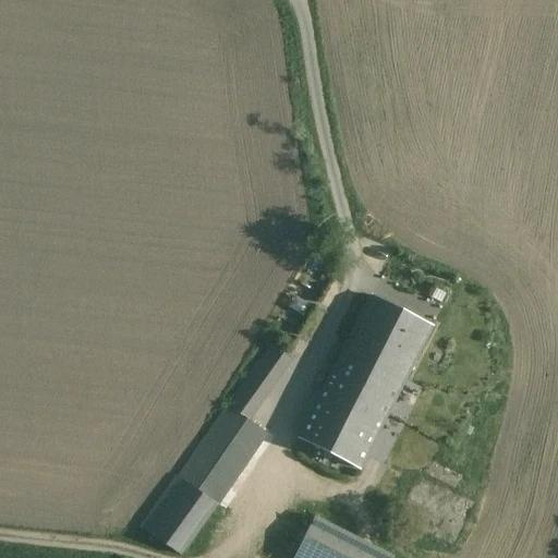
[(373,296),(351,340),(409,371),(431,326),(373,296)]
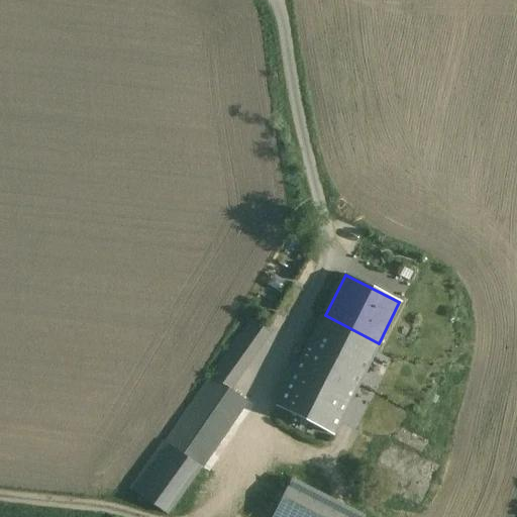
[(379,343),(325,315),(278,407),(331,435),(379,343)]
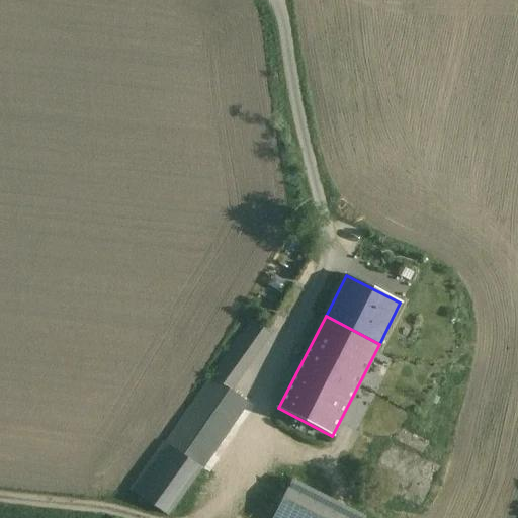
[(252,322),(212,378),(230,391),(269,334),(252,322)]
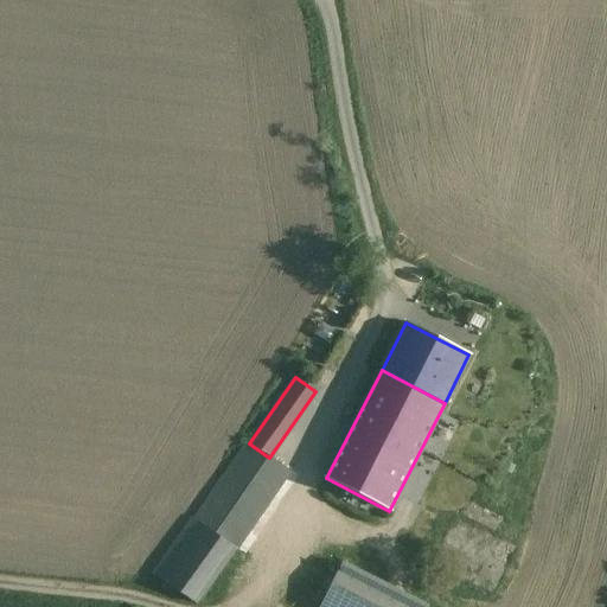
[(249,443),(155,577),(196,605),(288,472),(269,458),(249,443)]
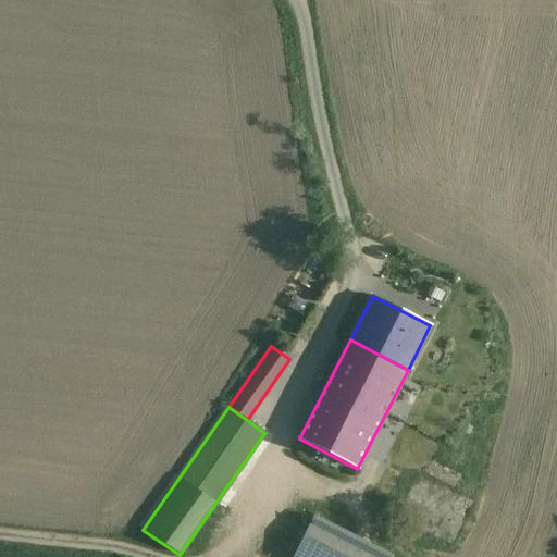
[(313,517),(292,556),(391,556),(392,556),(313,517)]
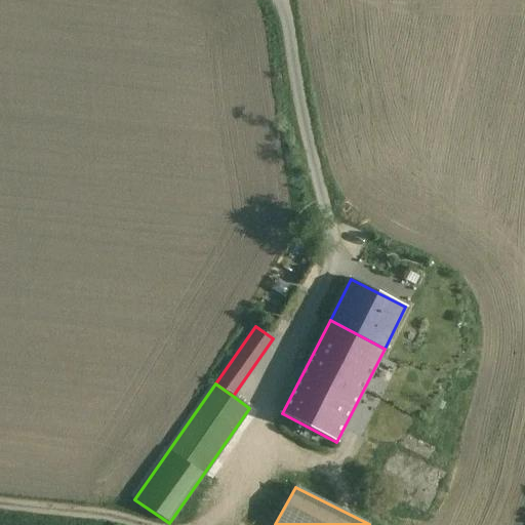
All buildings are outlined.
